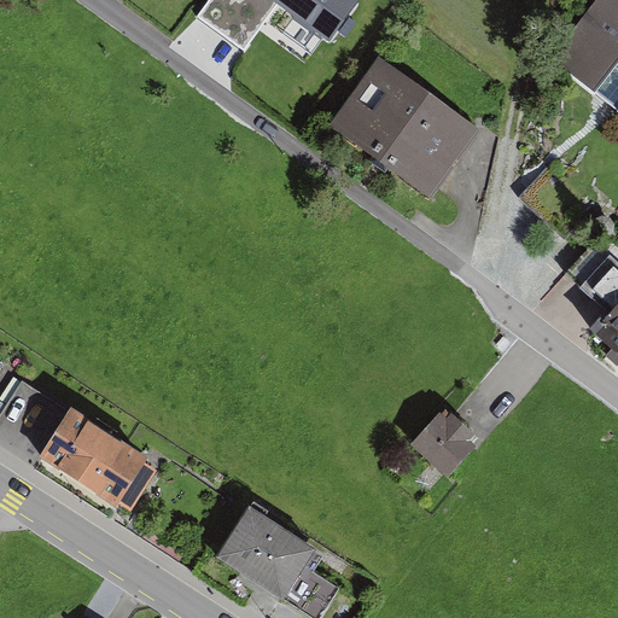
[(278,5),(270,0),(210,0),(197,18),(244,52),(278,5)]
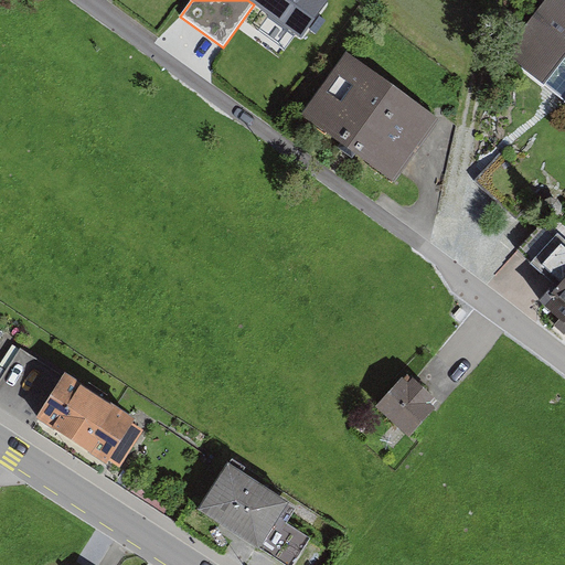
[(328,1),(324,0),(247,0),(254,4),(302,38),(328,1)]
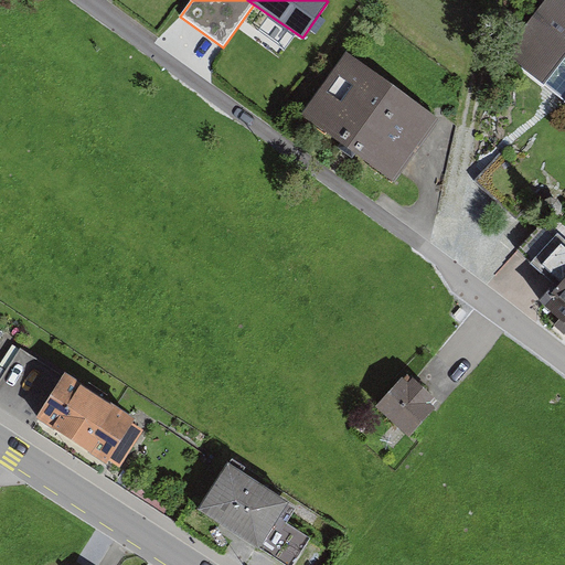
[(564,0),(544,0),(504,55),(564,103),(564,0)]
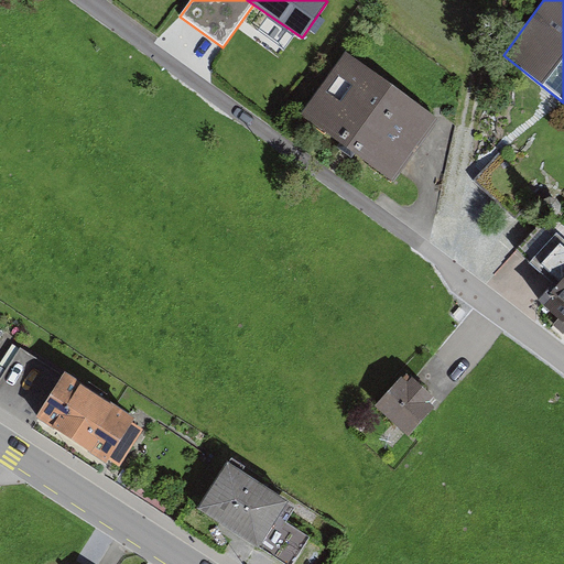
[(443,122),(348,54),(302,117),(397,185),(443,122)]
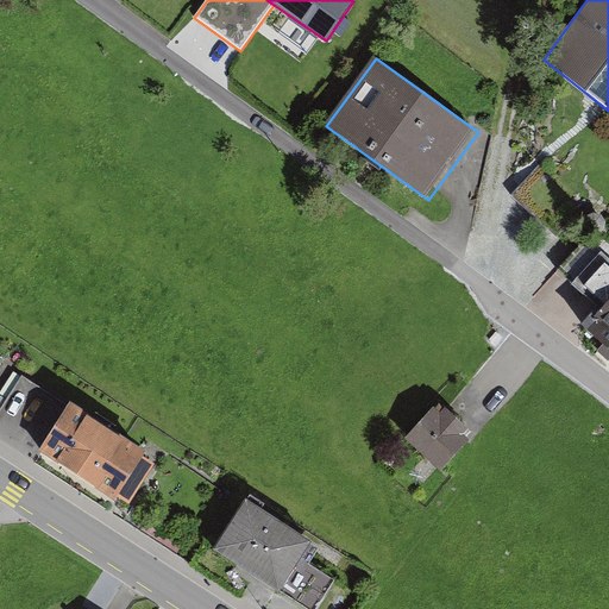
[(608,349),(608,238),(598,228),(559,270),(598,308),(583,325),(608,349)]
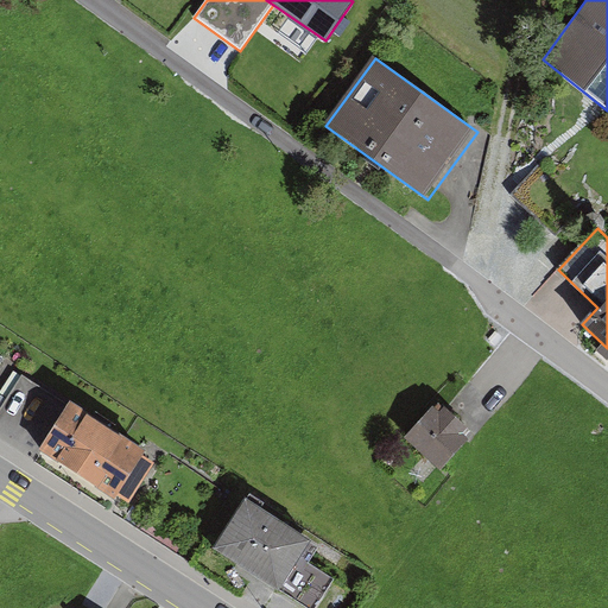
[(0,413),(45,442),(68,406),(23,378),(0,412),(0,413)]
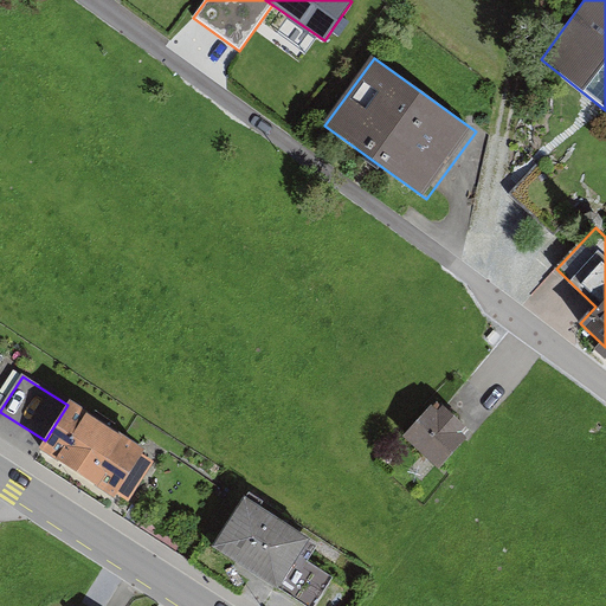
[(464,425),(434,399),(401,437),(438,469),(466,437),(459,431),(464,425)]
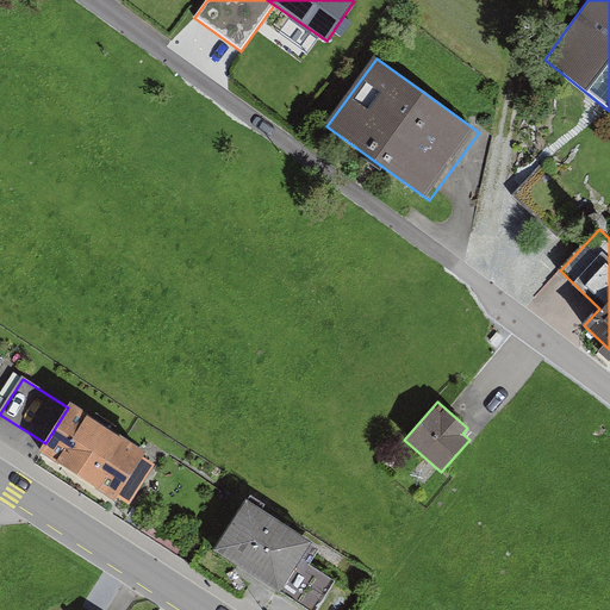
[(143,458),(147,453),(70,404),(68,408),(45,443),(38,453),(114,502),(117,497),(130,505),(156,466),(143,458)]
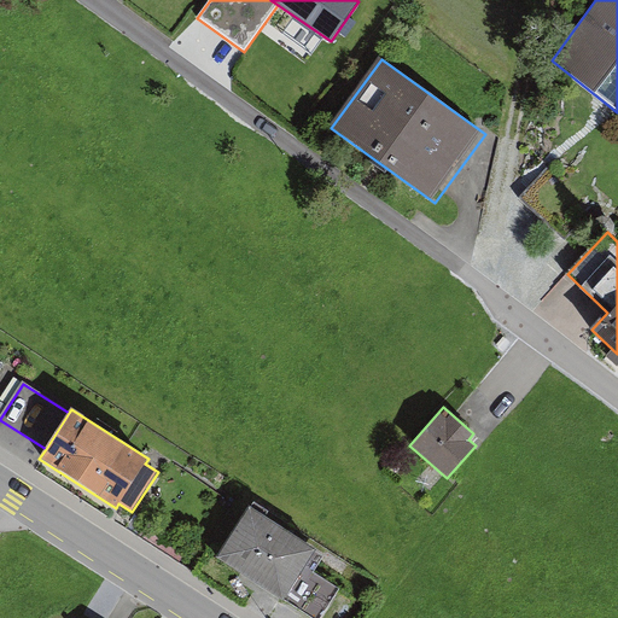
[(251,508),(219,557),(287,600),(318,553),(251,508)]
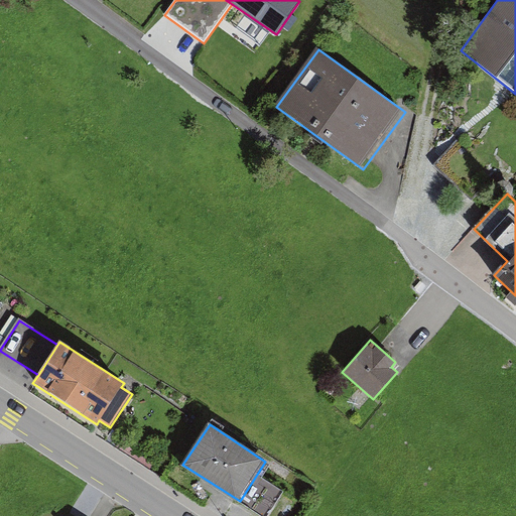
[(265,462),(240,501),(263,515),(268,515),(283,493),(262,479),(271,466),(265,462)]
